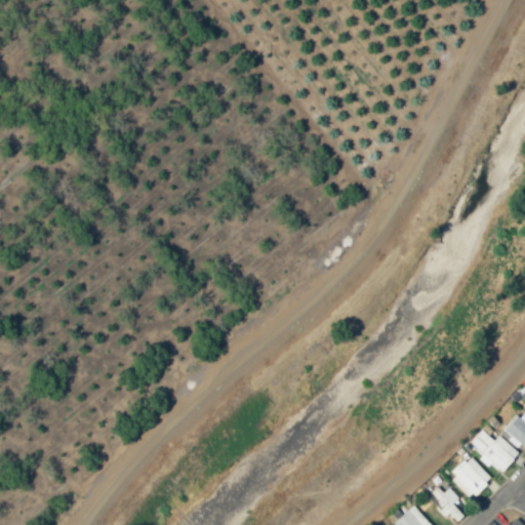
[(521,450),(524,446),(524,411),(522,409),(501,433),(521,450)]
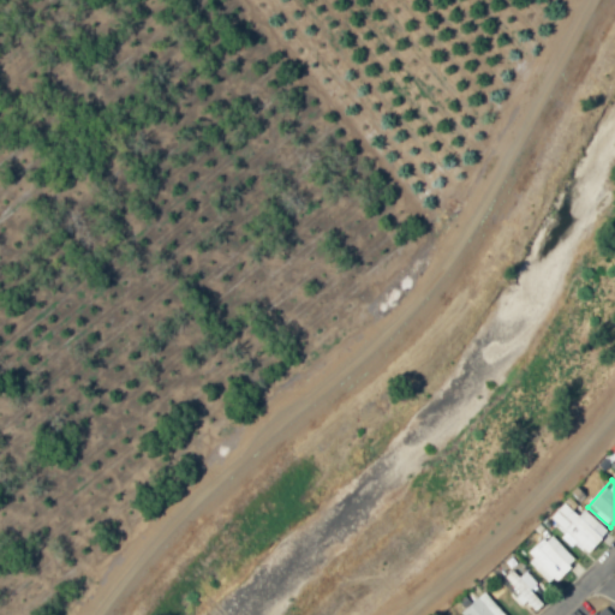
[(578,517),(563,503),(548,520),(574,544),(575,542),(587,554),(608,532),(584,509),(578,517)]
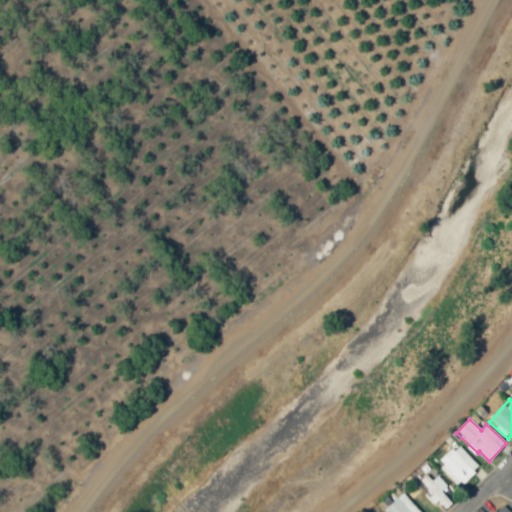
[(479,467),(458,444),(437,462),(459,486),(479,467)]
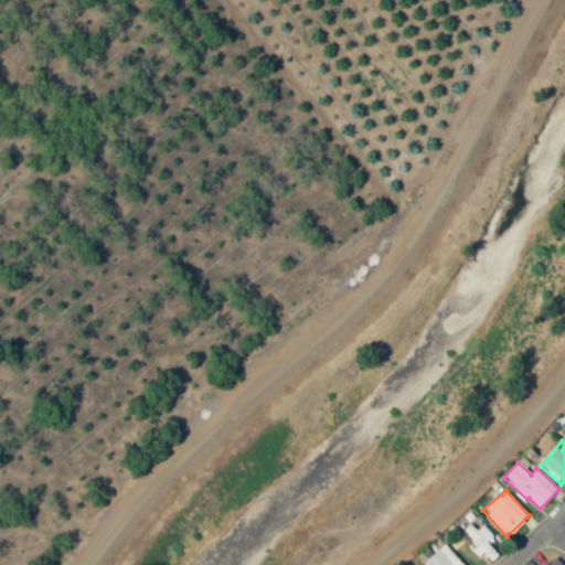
[(499,555),(487,542),(493,535),(483,524),(477,530),(470,523),(464,530),(473,541),(470,543),(484,557),(488,554),(493,560),(499,555)]
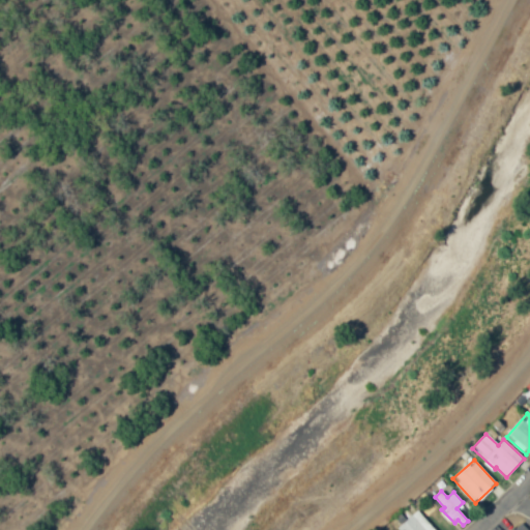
[(400,529),(434,529),(419,510),(398,527),(400,529)]
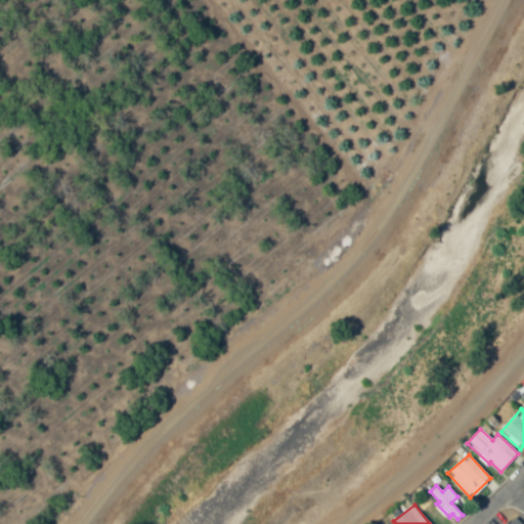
All buildings are outlined.
